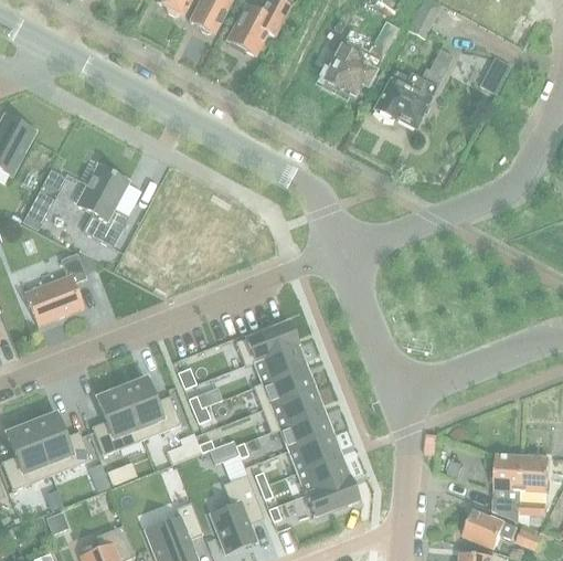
[(159,0),(168,6),(170,10),(176,13),(180,12),(184,13),(191,0),(159,0)]
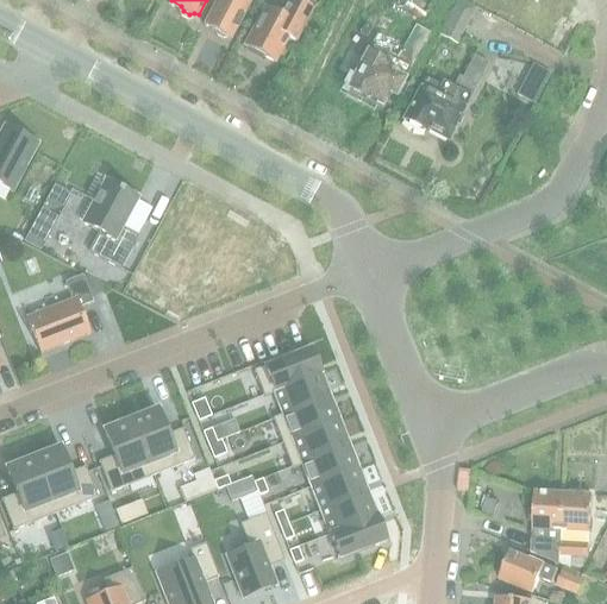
[(216,0),(206,20),(218,26),(219,30),(225,33),(229,32),(233,35),(251,0),(216,0)]
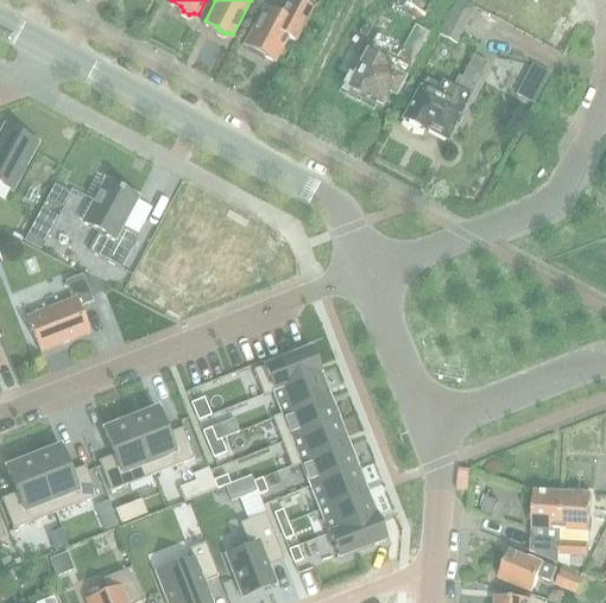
[(267,4),(247,42),(250,43),(248,45),(262,52),(263,50),(277,57),(289,33),(297,37),(304,23),(315,2),(310,0),(289,0),(283,12),(267,4)]
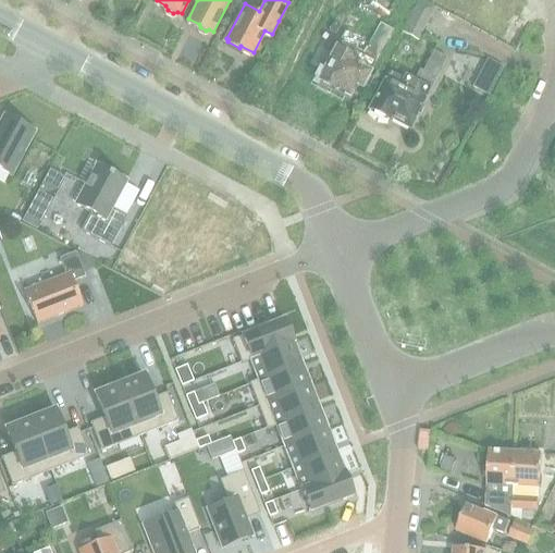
[(419,37),(431,12),(417,4),(404,28),(419,37)]
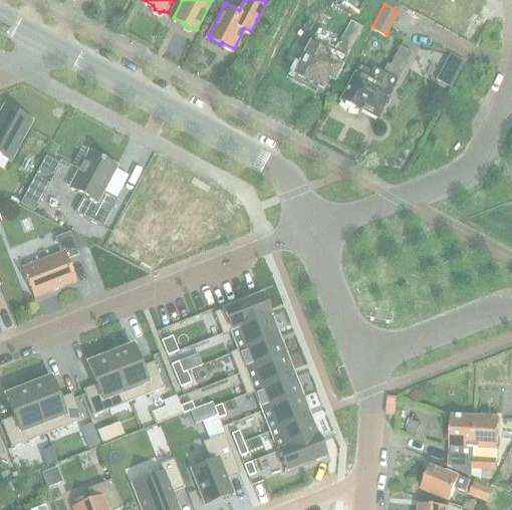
[(293,71),(297,73),(295,77),(306,83),(308,79),(310,80),(323,87),(329,75),(334,77),(363,24),(351,18),(335,47),(326,42),(324,46),(311,39),(299,62),(296,60),(293,66),(295,68),(293,71)]
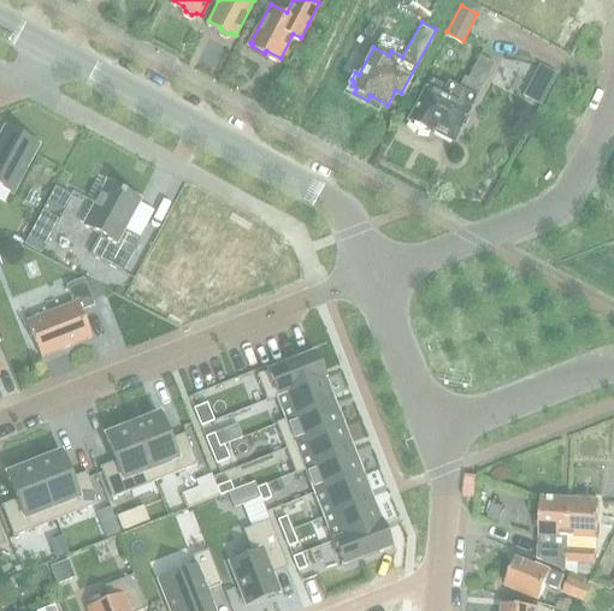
[(447,83),(432,75),(411,118),(419,128),(431,129),(434,125),(455,136),(460,126),(461,126),(472,107),(471,106),(496,59),(482,51),(470,73),(467,72),(461,83),(450,78),(447,83)]
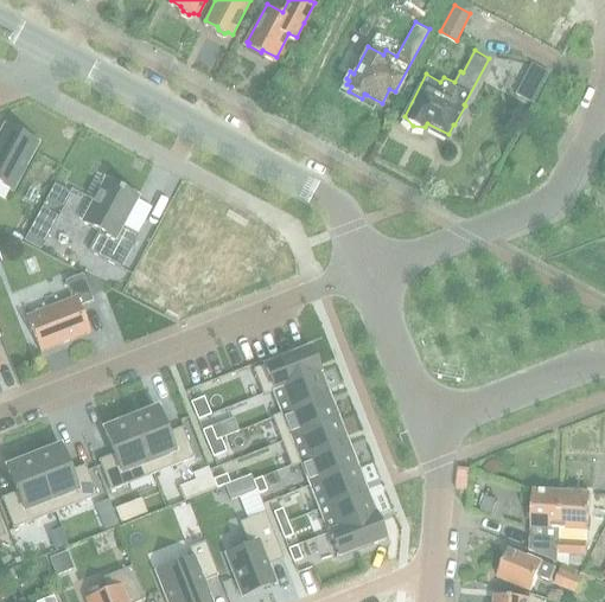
[(533,58),(516,89),(534,98),(549,68),(533,58)]
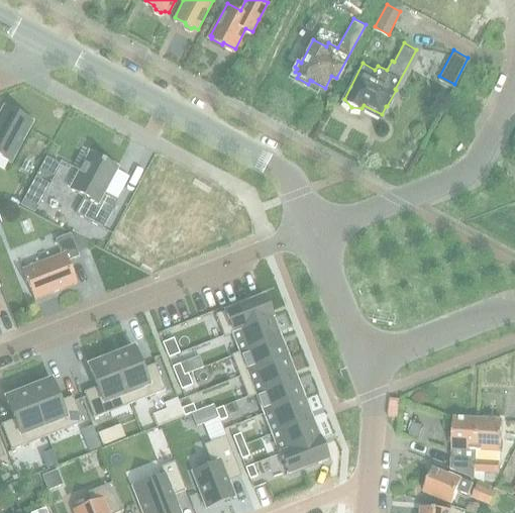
[(0,152),(11,160),(33,119),(5,104),(0,112),(0,152)]
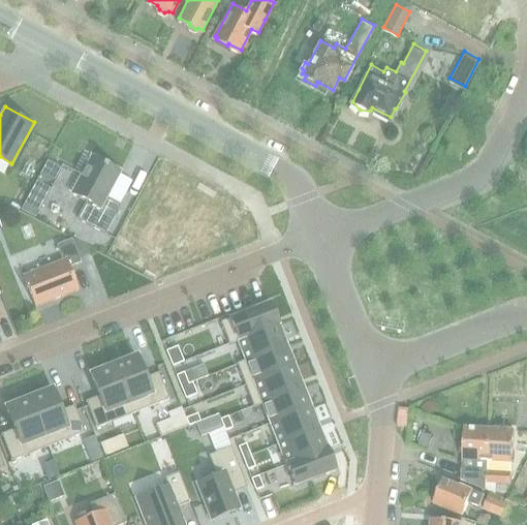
[(121,168),(93,154),(91,157),(87,155),(79,170),(84,173),(73,190),(89,198),(80,216),(105,230),(121,202),(106,194),(121,168)]
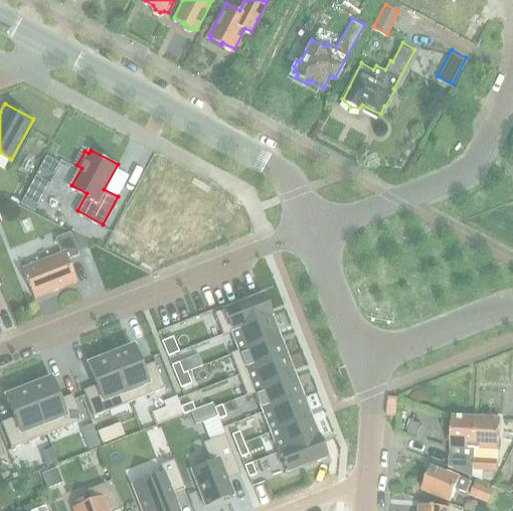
[(28,188),(22,200),(35,207),(41,195),(28,188)]
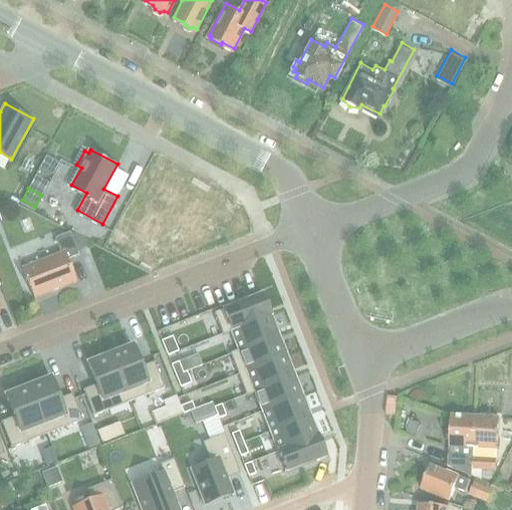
[(144,194),(124,229),(144,239),(148,230),(169,241),(190,203),(163,188),(156,201),(144,194)]
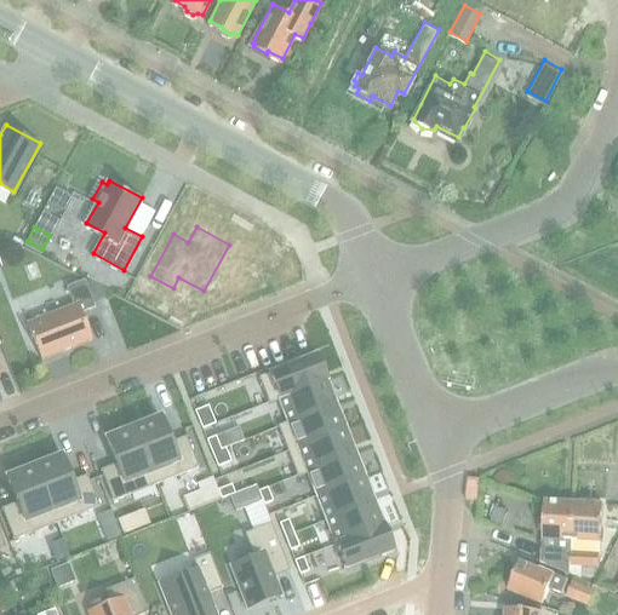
[(75,302),(28,320),(43,355),(93,335),(83,309),(96,303),(86,276),(68,283),(75,302)]
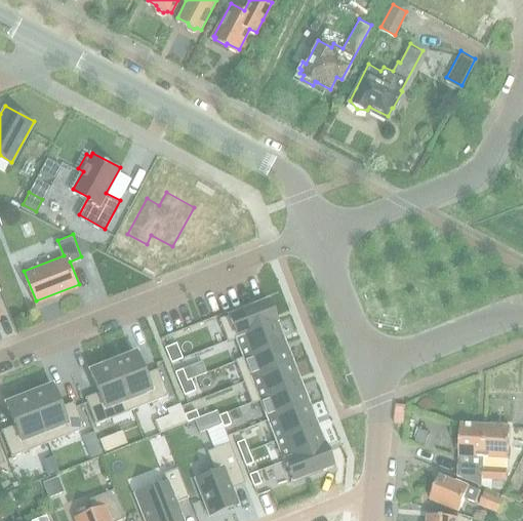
[(269,297),(220,317),(229,338),(277,319),(269,297)]
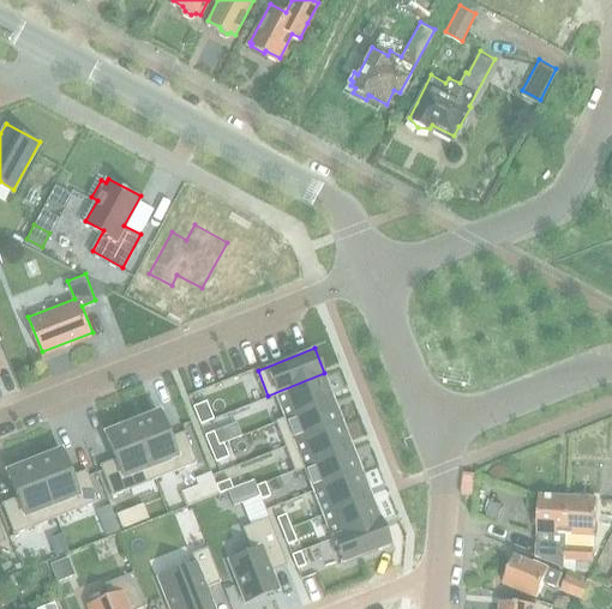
[(324,373),(268,396),(268,397),(279,392),(287,414),(276,418),(277,420),(333,398),(323,374),(324,374),(324,373)]
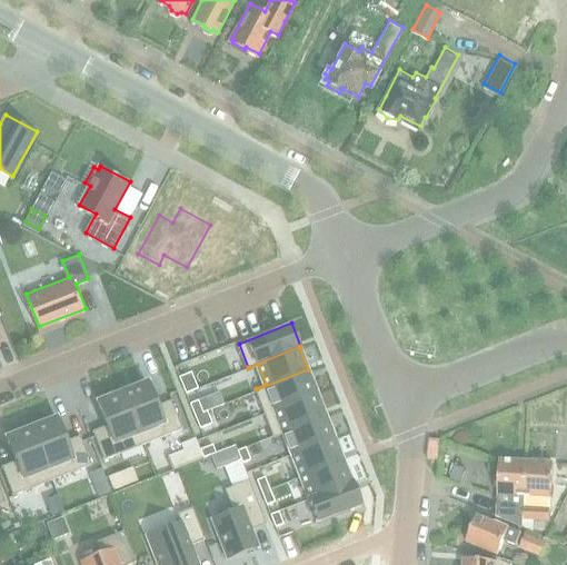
[(194,369),(181,374),(187,390),(200,386),(194,369)]
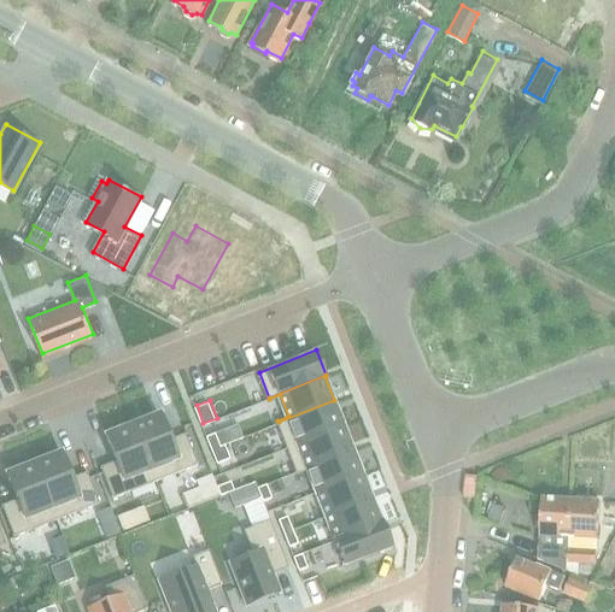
[(334,400),(279,422),(288,446),(344,424),(334,400)]
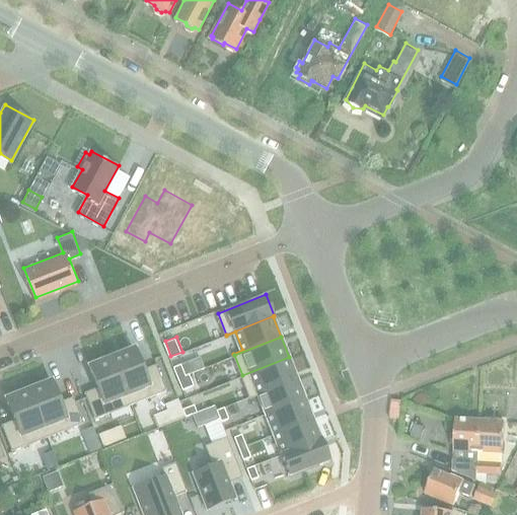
[(135,346),(113,355),(132,402),(167,388),(157,362),(144,367),(135,346)]
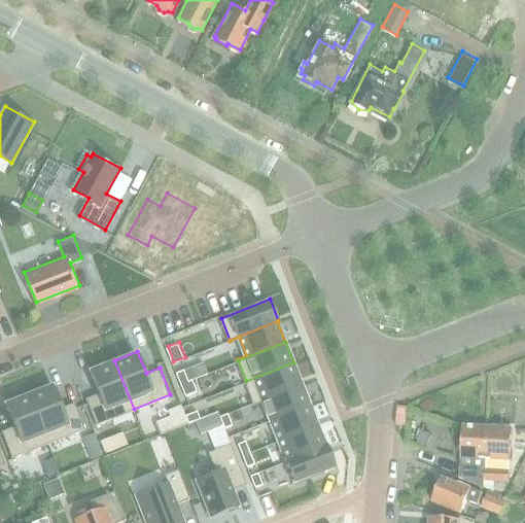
[(100,391),(86,396),(97,423),(134,409),(114,360),(92,369),(100,391)]
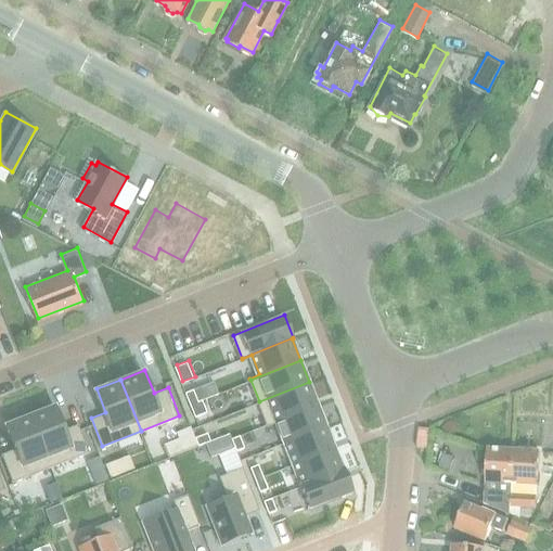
[(309,382),(259,401),(267,423),(317,404),(309,382)]
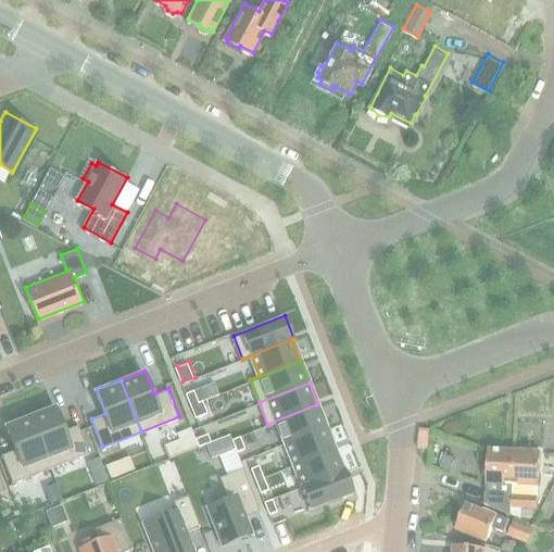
[(194,388),(186,391),(191,403),(199,400),(194,388)]
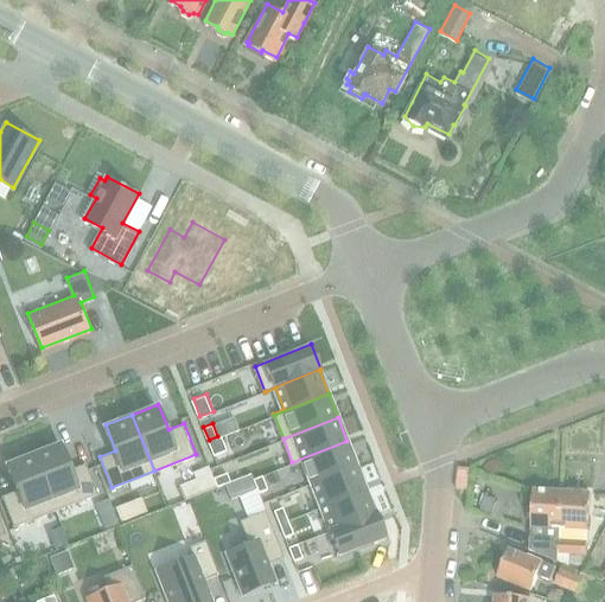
[(217,436),(209,440),(214,453),(223,449),(217,436)]
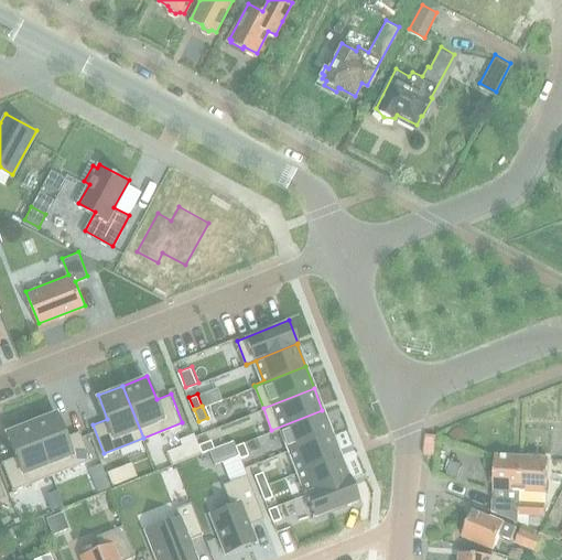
[(322,410),(271,430),(272,431),(282,427),(290,448),(331,432),(322,410)]
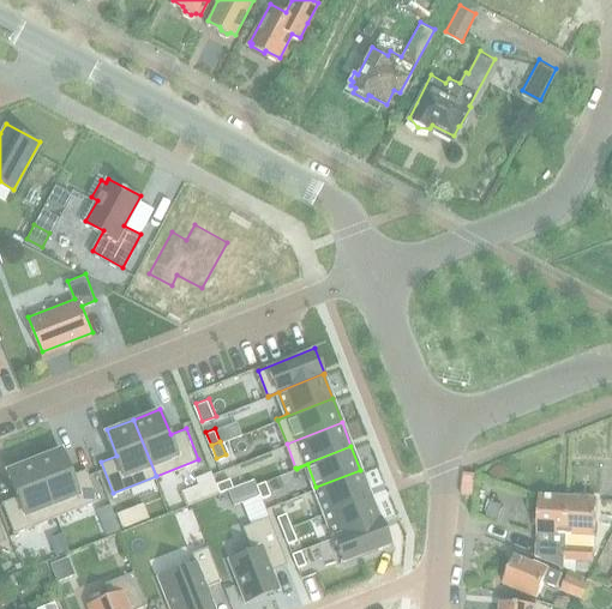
[(61,447),(35,458),(58,514),(100,498),(88,468),(71,474),(61,447)]
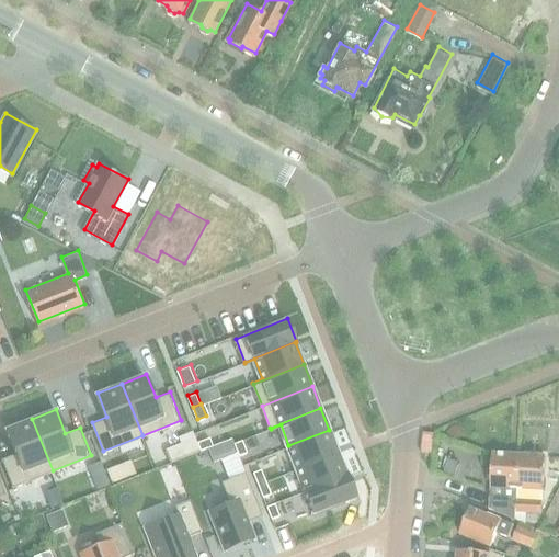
[(16,452),(2,457),(13,486),(53,470),(32,419),(8,429),(16,452)]
